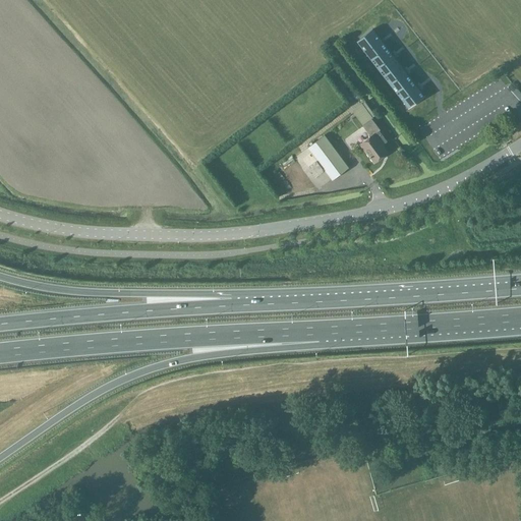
[(392,36),(400,30),(386,11),(379,16),(392,36)]
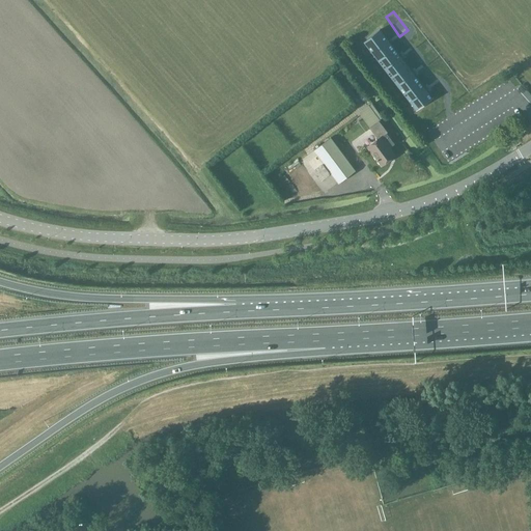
[(364,43),(379,61),(395,49),(380,30),(364,43)]
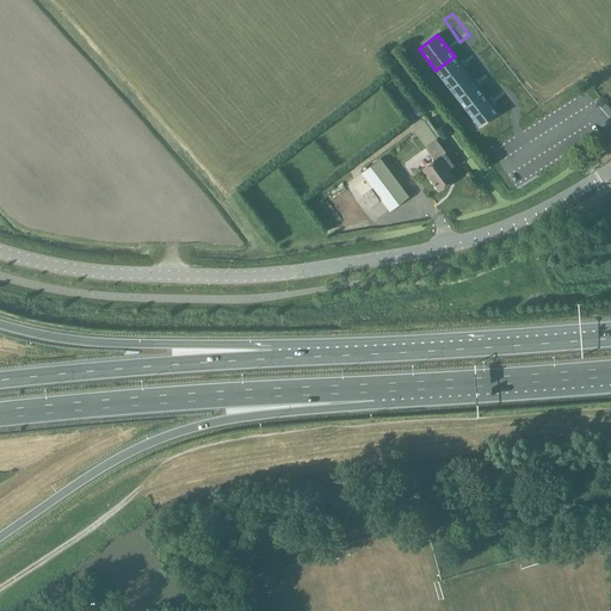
[(436,71),(443,80),(462,66),(455,56),(436,71)]
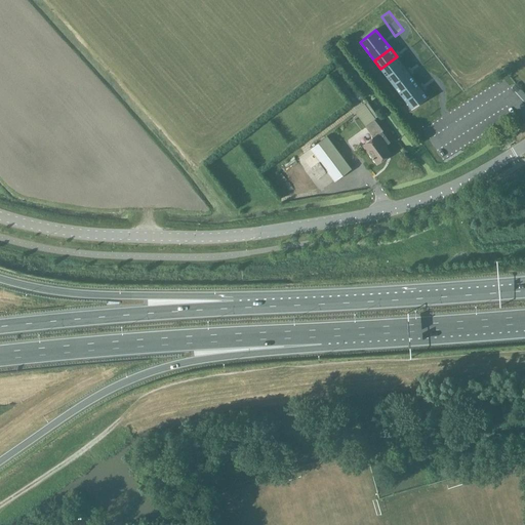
[(380,69),(387,77),(403,65),(397,56),(380,69)]
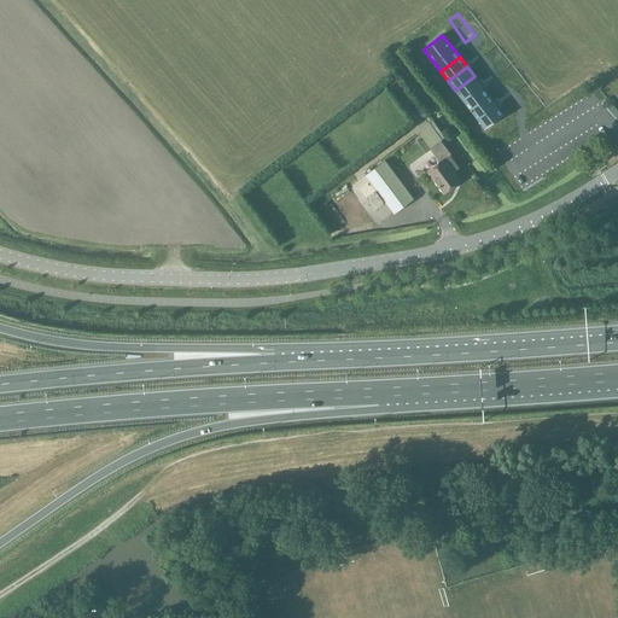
[(455,91),(462,100),(482,86),(474,76),(455,91)]
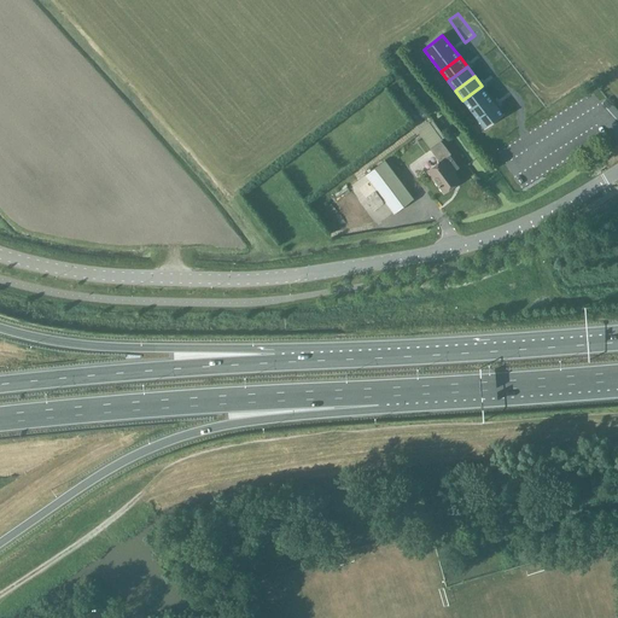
[(462,100),(471,110),(489,95),(482,86),(462,100)]
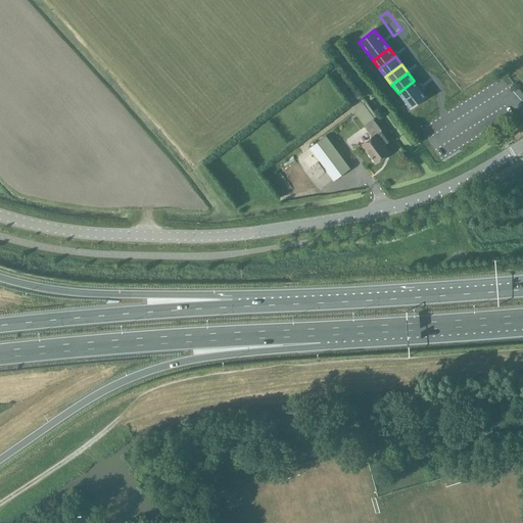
[(398,93),(405,101),(420,89),(414,81),(398,93)]
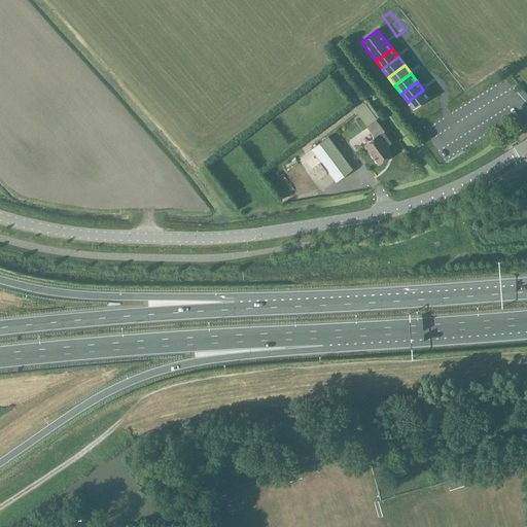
[(361,82),(356,85),(361,95),(366,92),(361,82)]
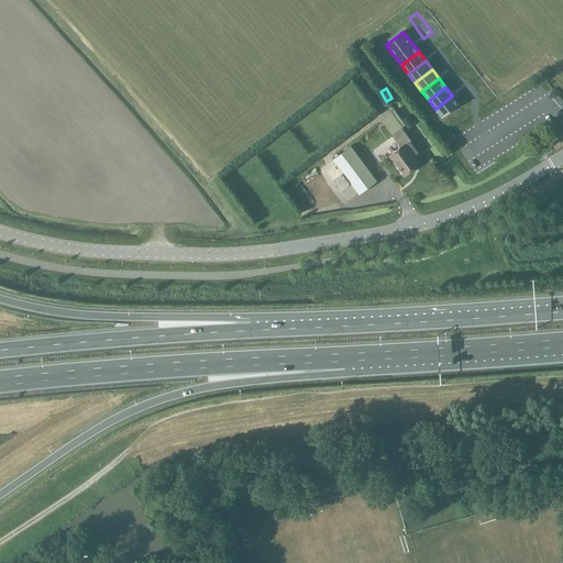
[(452,96),(435,109),(441,118),(442,118),(460,105),(459,103),(453,97),(452,96)]
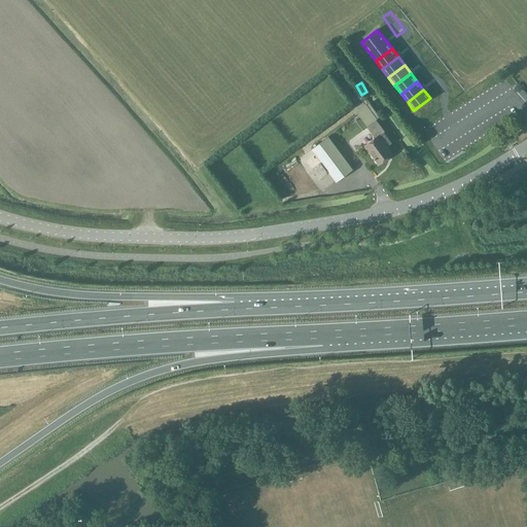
[(366,126),(376,119),(380,116),(370,103),(357,112),(366,126)]
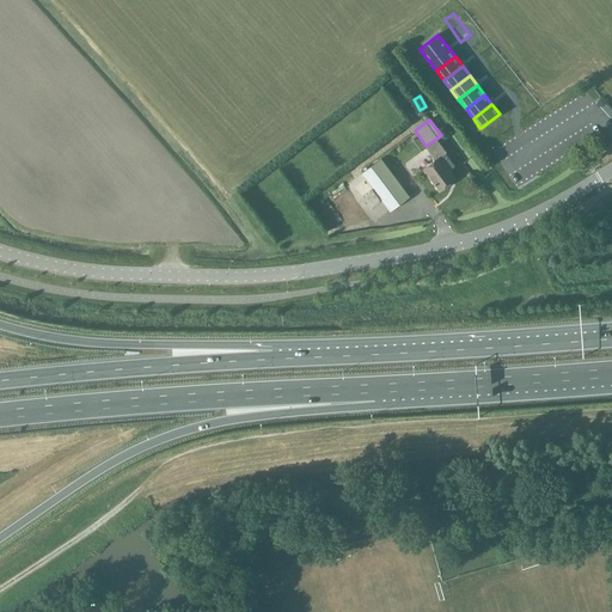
[(435,159),(422,170),(440,193),(457,179),(450,170),(456,166),(446,154),(448,153),(436,139),(426,146),(435,159)]
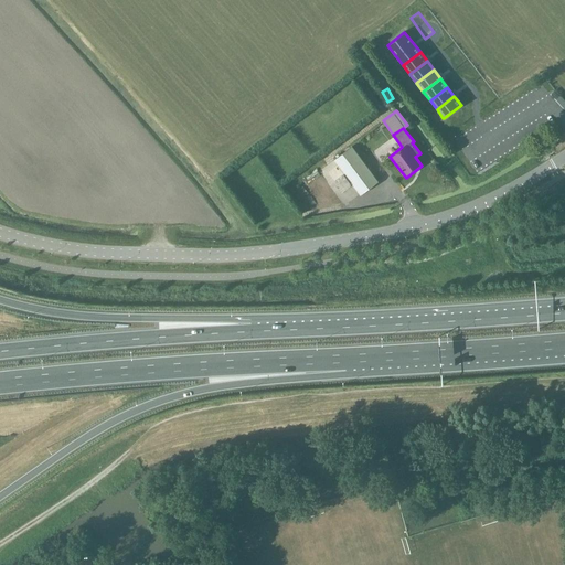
[(334,160),(353,184),(361,195),(379,182),(352,147),(334,160)]
